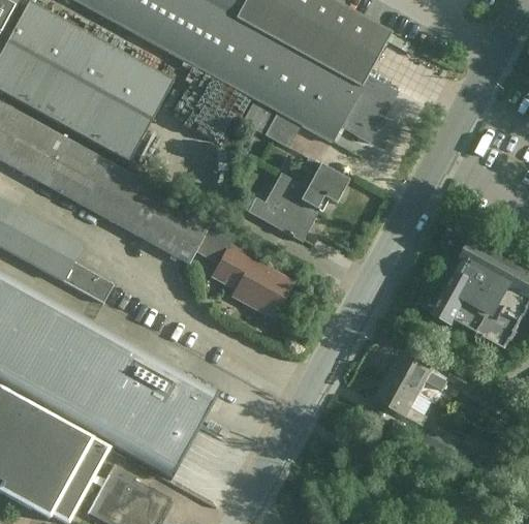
[(0,0),(0,29),(14,0),(0,0)]
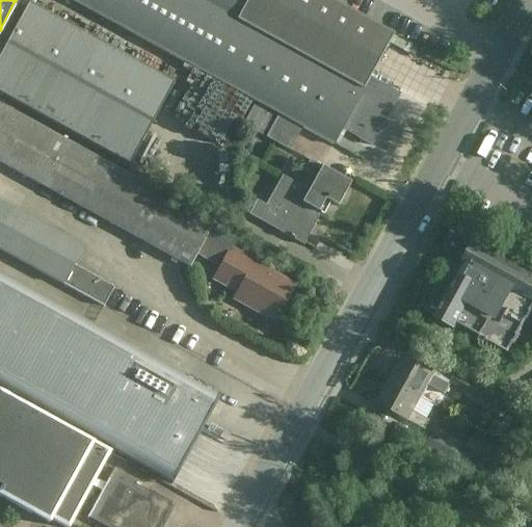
[(29,0),(0,52),(0,90),(130,162),(175,80),(29,0)]
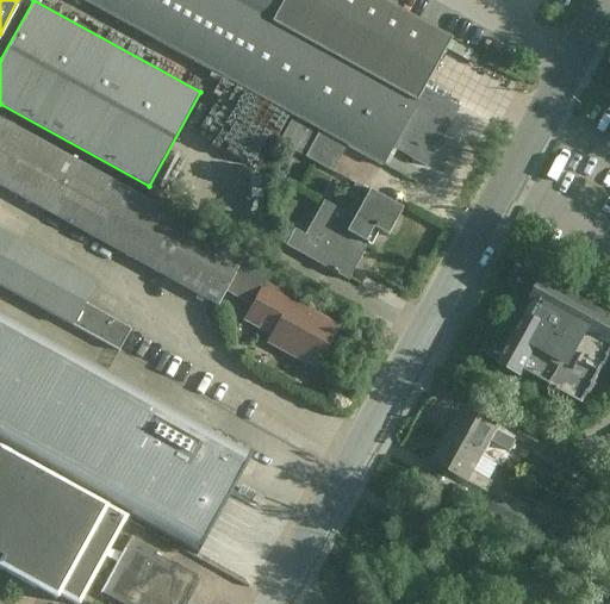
[(83,0),(294,116),(280,142),(332,170),(347,144),(381,163),(392,145),(425,164),(459,106),(424,86),(452,37),(384,0),(83,0)]
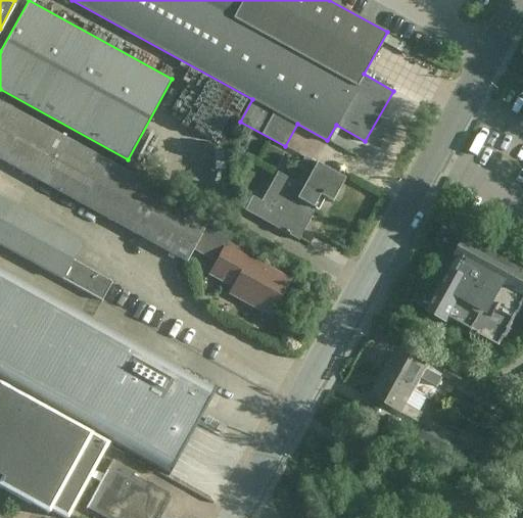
[(0,100),(0,156),(187,261),(210,218),(0,100)]
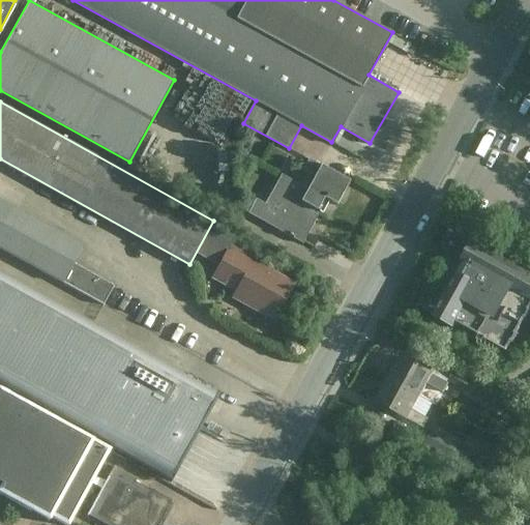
[(280,174),(257,219),(302,242),(326,198),(336,203),(349,179),(307,157),(301,169),(313,175),(306,187),(280,174)]
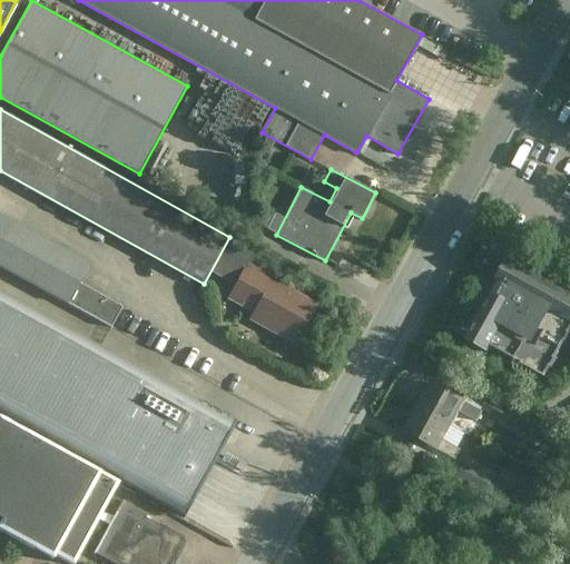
[(0,528),(52,557),(55,554),(74,563),(118,482),(163,506),(213,413),(98,349),(123,305),(79,280),(89,261),(0,211),(0,528)]
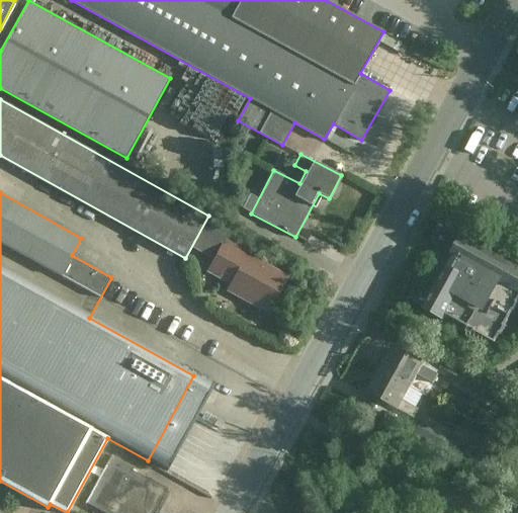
[(444,211),(429,239),(447,249),(462,222),(444,211)]
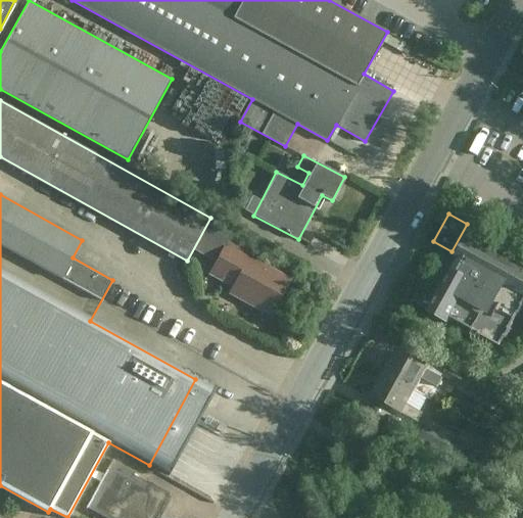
[(450,269),(428,310),(447,321),(450,317),(479,332),(478,333),(501,345),(505,336),(507,337),(511,328),(510,327),(518,313),(519,314),(522,305),(522,303),(522,269),(467,238),(457,259),(458,259),(452,270),(450,269)]
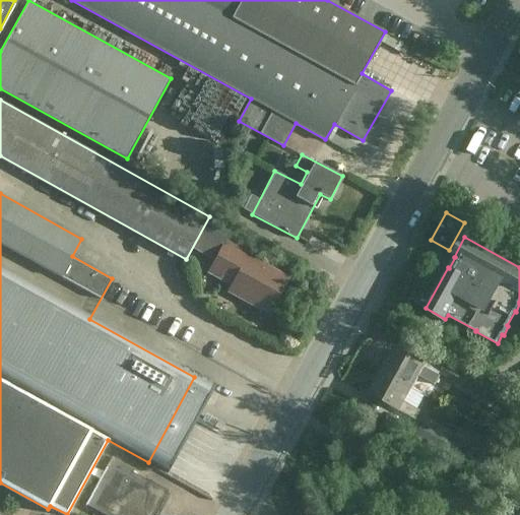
[(225,241),(209,270),(233,283),(230,290),(269,311),(287,277),(250,257),(251,255),(225,241)]
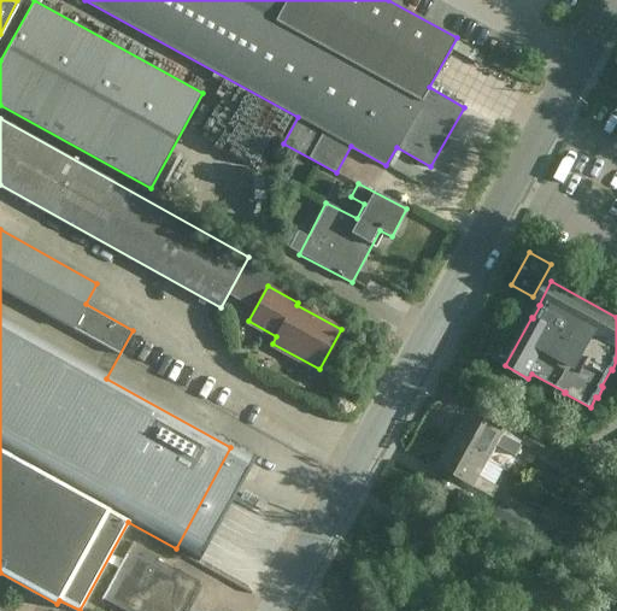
[(453,438),(491,458),(499,444),(517,454),(523,444),(466,413),(453,438)]
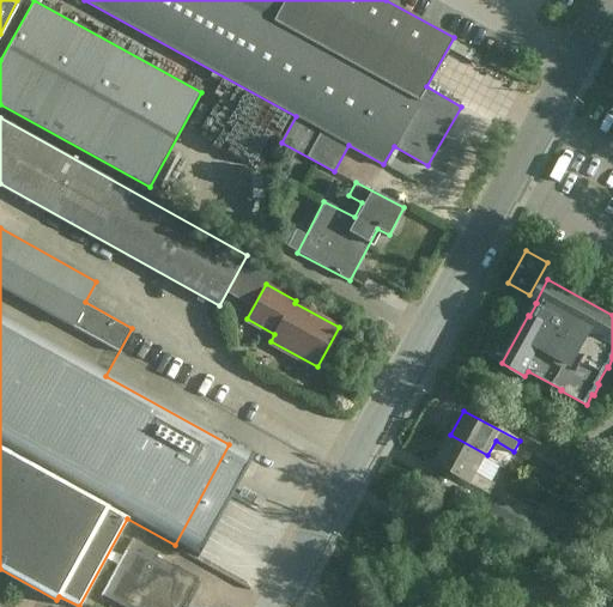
[(526,426),(520,437),(570,465),(576,453),(526,426)]
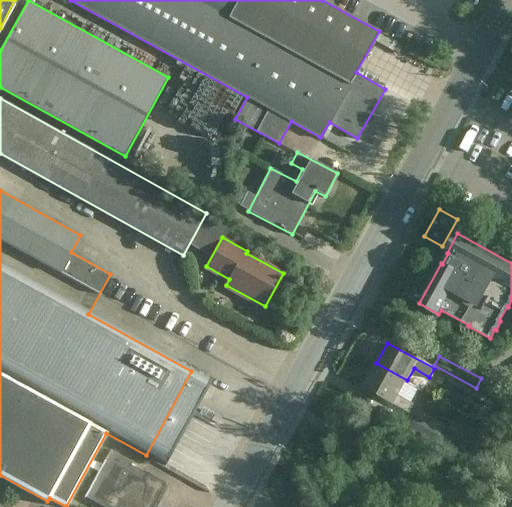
[(407,380),(376,363),(363,386),(409,411),(414,402),(399,394),(407,380)]
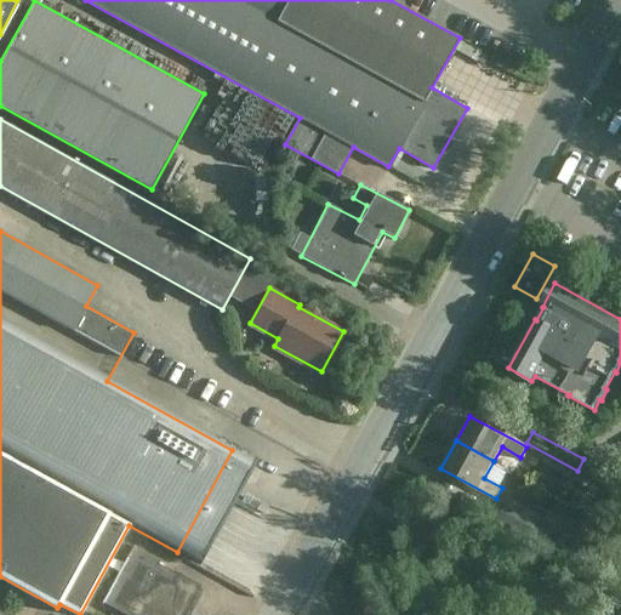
[(506,501),(506,502),(499,516),(530,534),(539,519),(506,501)]
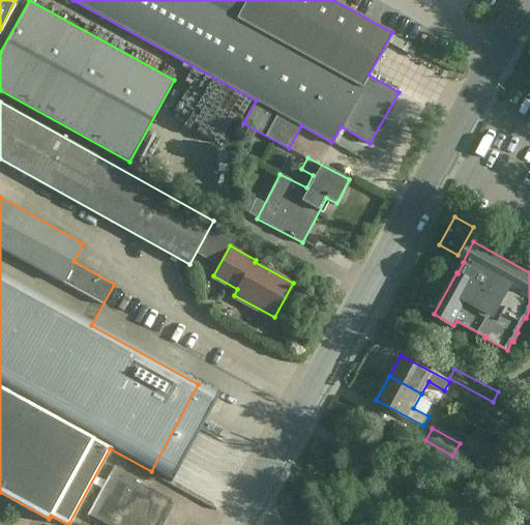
[(113,465),(87,514),(107,524),(157,524),(172,499),(149,487),(149,488),(135,480),(137,477),(113,465)]
